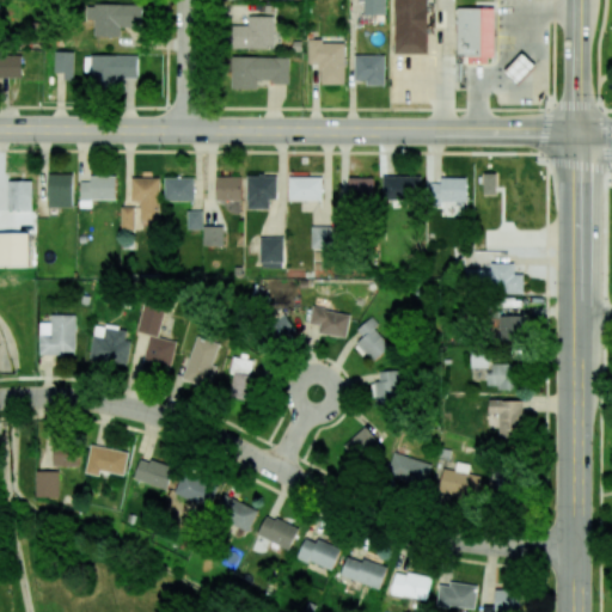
[(363,0),(363,14),(385,14),(385,0),(363,0)]
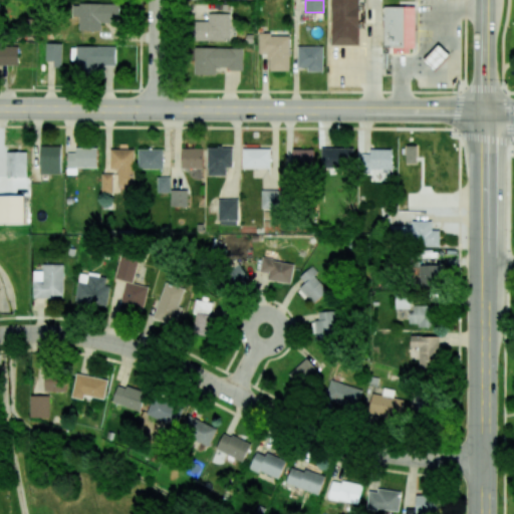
[(331,0),(331,45),(359,45),(358,0),(331,0)]
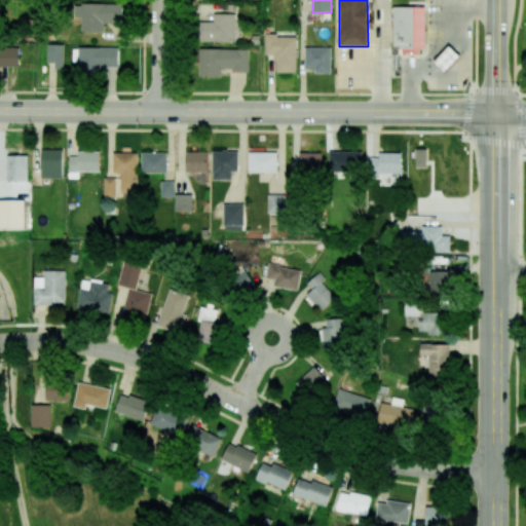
[(81,17),(81,32),(104,32),(104,25),(122,26),(122,4),(75,3),(74,16),(81,17)]
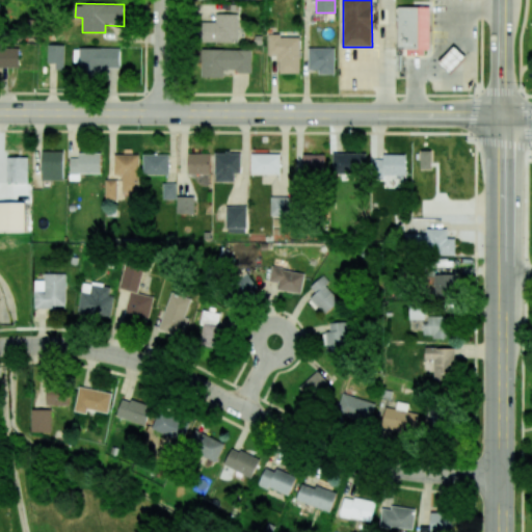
[(397,6),(397,49),(406,49),(406,56),(424,56),(424,49),(429,49),(429,6),(397,6)]
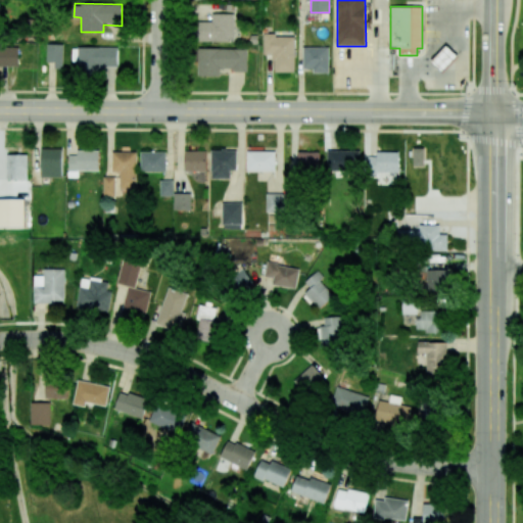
[(211,22),(194,21),(194,40),(237,42),(238,26),(234,26),(235,14),(211,13),(211,22)]
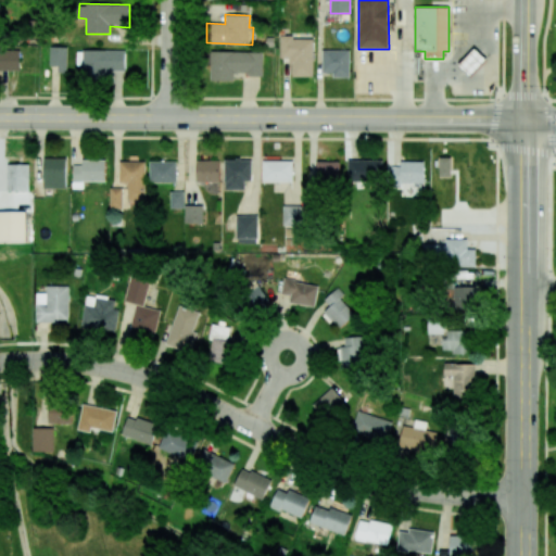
[(280,58),(291,58),(291,77),(314,76),(313,37),(280,38),(280,58)]
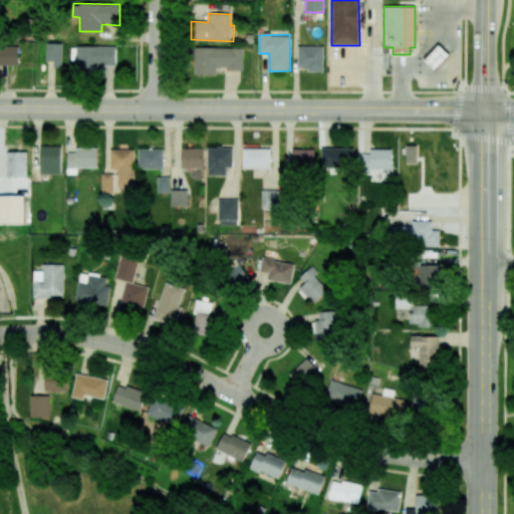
[(45,60),(53,60),(52,67),(61,67),(61,43),(46,43),(45,60)]
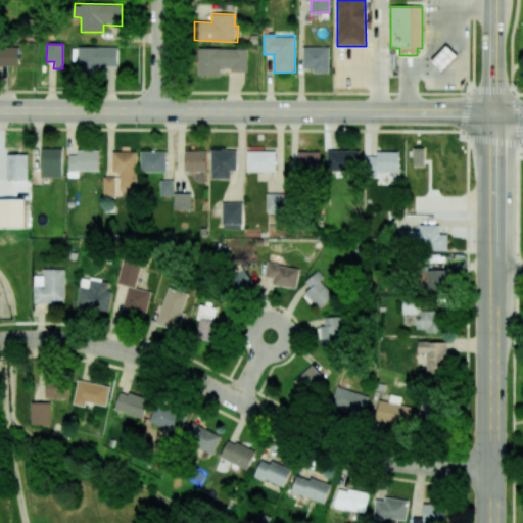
[(446,45),(431,62),(442,73),(459,55),(446,45)]
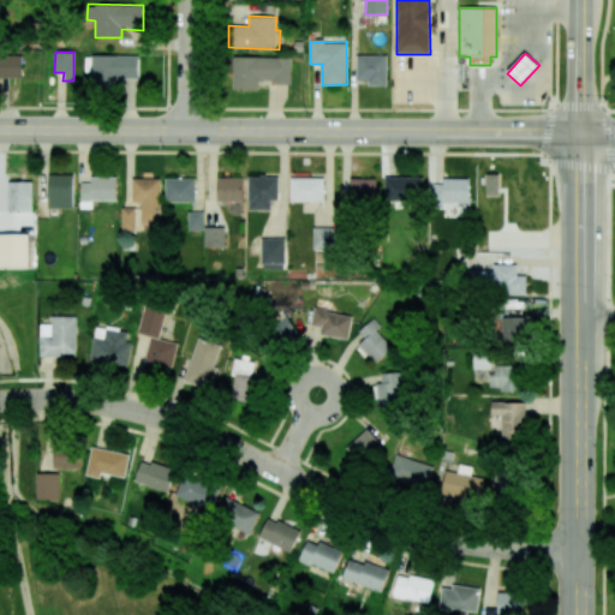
[(0,81),(22,81),(21,54),(0,54),(0,81)]
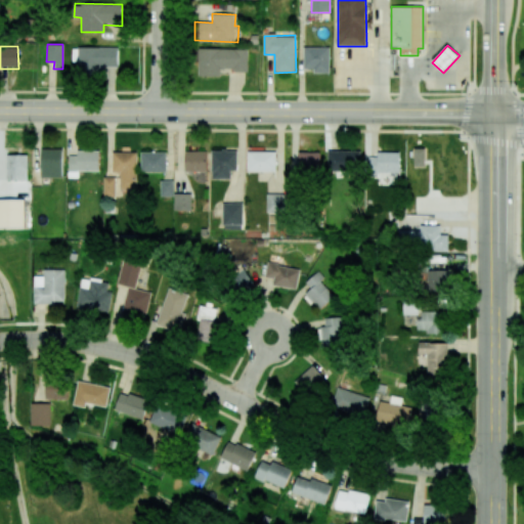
[(101,71),(101,67),(118,67),(118,47),(73,47),(73,61),(78,61),(78,71),(101,71)]
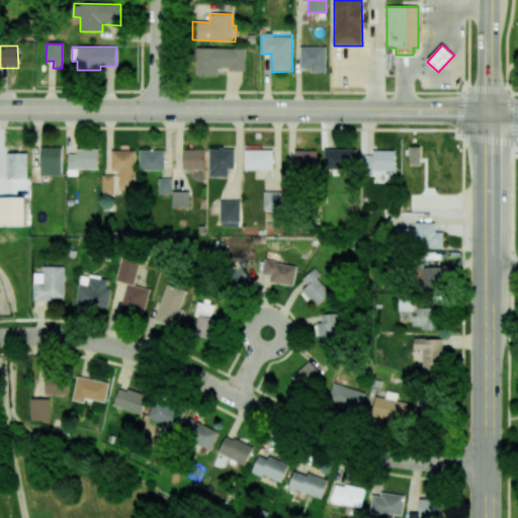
[(326,72),(326,47),(299,47),(299,68),(310,68),(310,72),(326,72)]
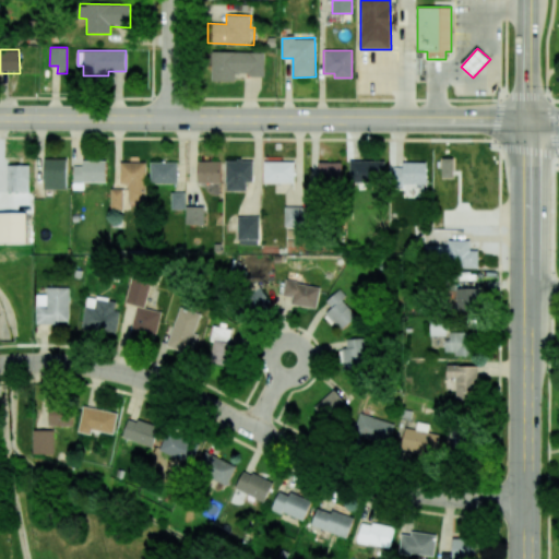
[(211,81),(234,81),(235,74),(263,75),(264,52),(212,51),(211,81)]
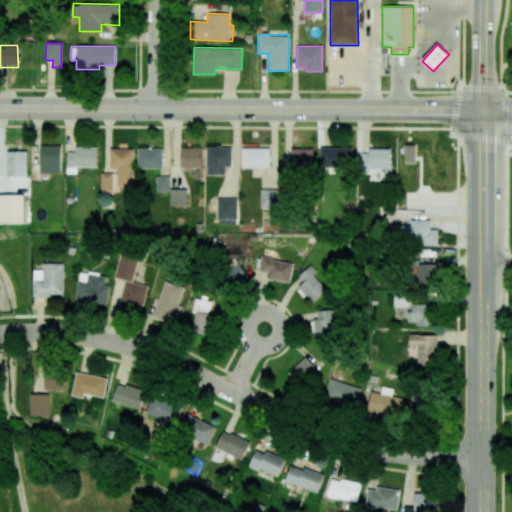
[(60,174),(61,146),(41,145),(40,173),(60,174)]
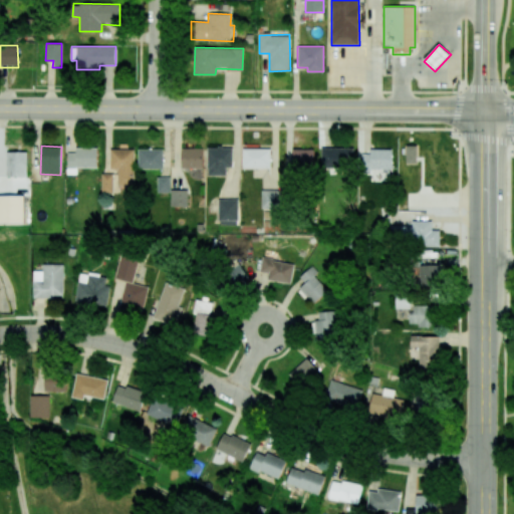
[(407,146),(406,163),(417,164),(418,146),(407,146)]
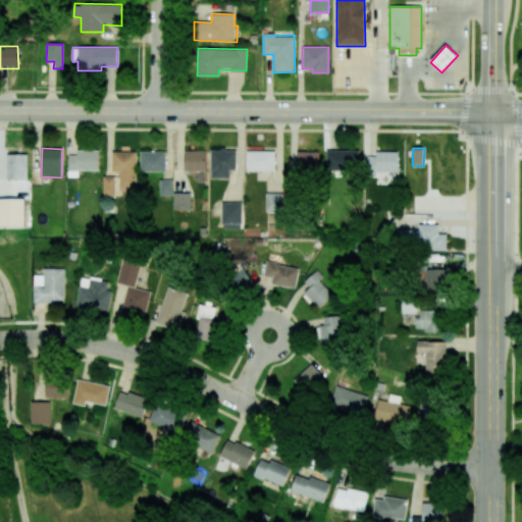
[(99,150),(76,150),(76,155),(68,155),(69,170),(99,170),(99,150)]
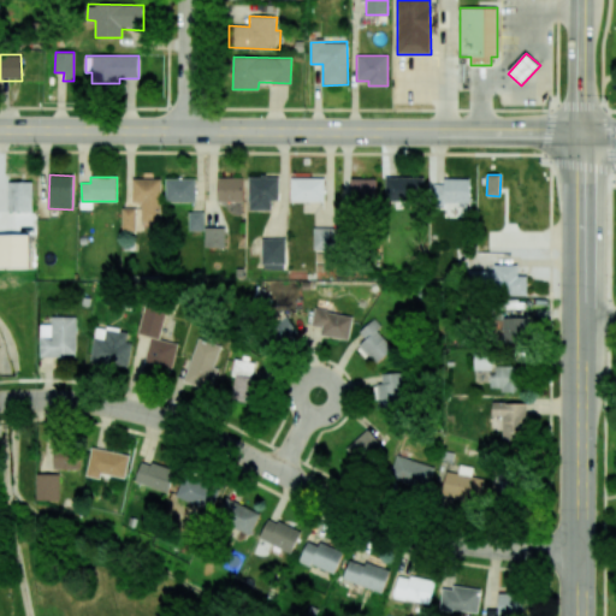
[(249,177),(249,209),(271,211),(271,200),(278,200),(278,177),(249,177)]
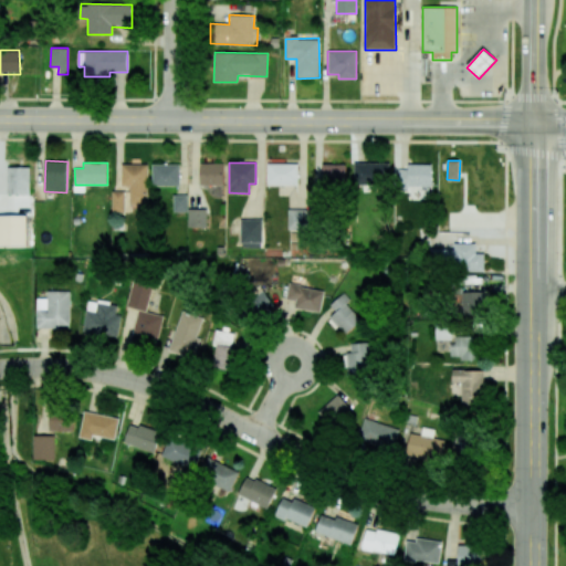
[(297,163),(268,164),(268,186),(299,185),(297,163)]
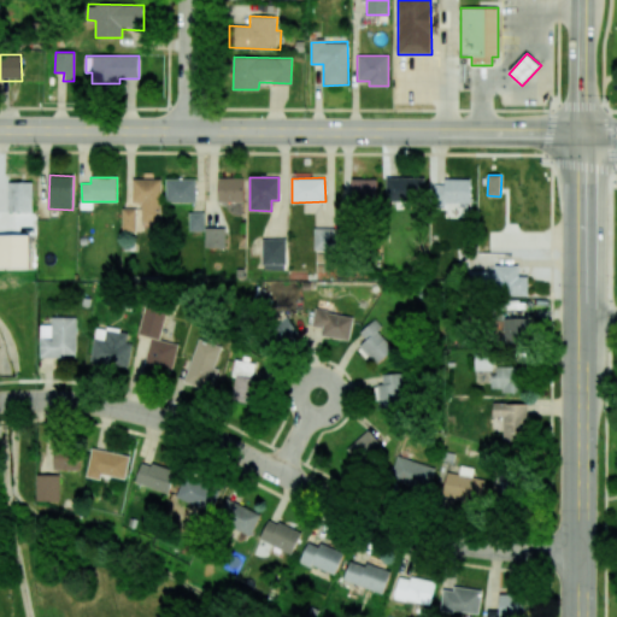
[(386,200),(424,201),(424,178),(386,177),(386,200)]
